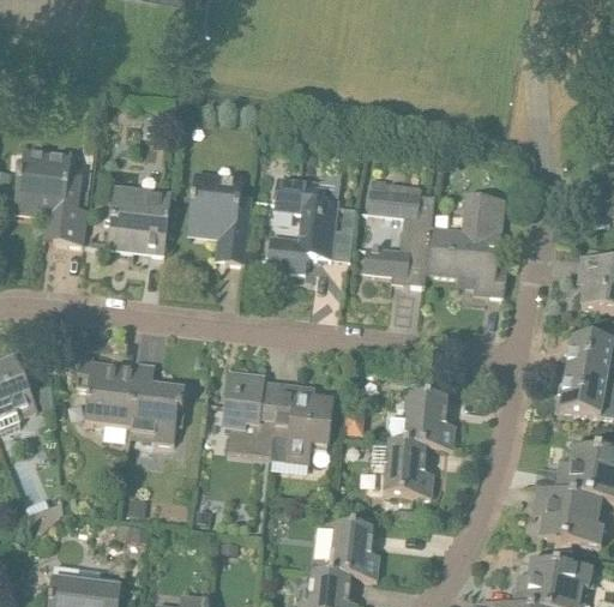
[(18,175),(14,206),(55,210),(52,242),(83,246),(86,210),(77,209),(80,178),(68,175),(71,158),(23,152),(20,175),(18,175)]
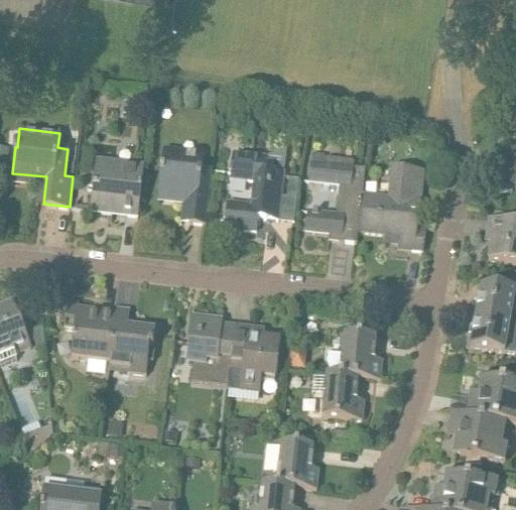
[(9,144),(0,143),(0,164),(7,165),(9,144)]
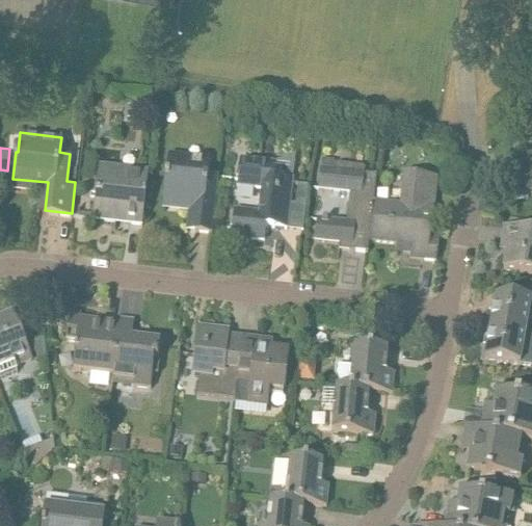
[(168,150),(163,196),(197,200),(194,228),(212,230),(218,172),(208,169),(210,155),(168,150)]
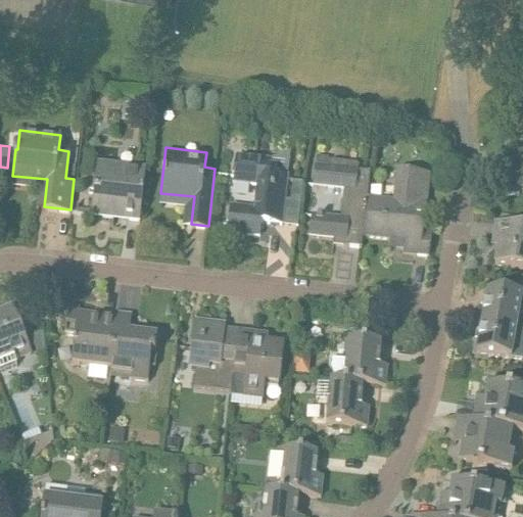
[(287,171),(289,160),(290,147),(268,155),(236,151),(233,178),(257,181),(255,204),(230,201),(227,228),(259,232),(262,219),(282,221),(284,196),(287,171)]
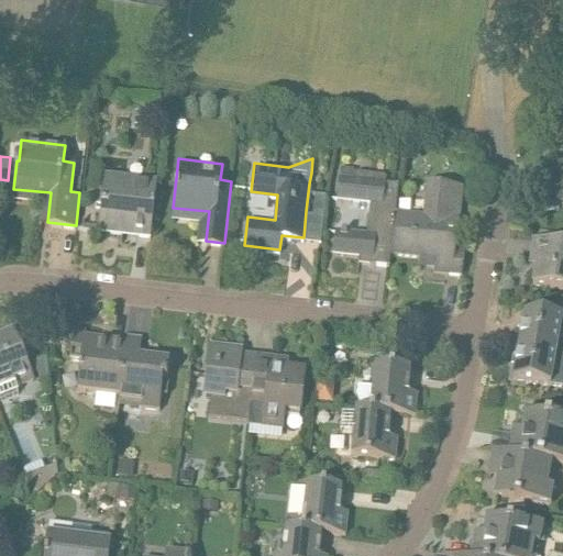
[(562,162),(553,160),(548,192),(558,193),(556,202),(562,203),(562,162)]
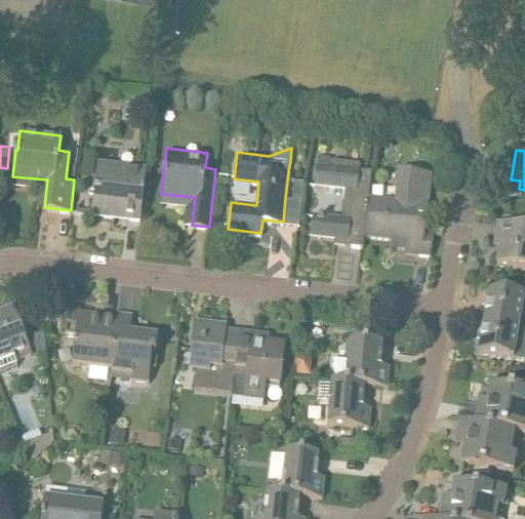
[(364,234),(368,195),(371,169),(359,167),(360,162),(329,158),(328,164),(316,162),(314,183),(346,186),(342,215),(312,212),(310,233),(345,237),(345,243),(363,245),(364,234)]
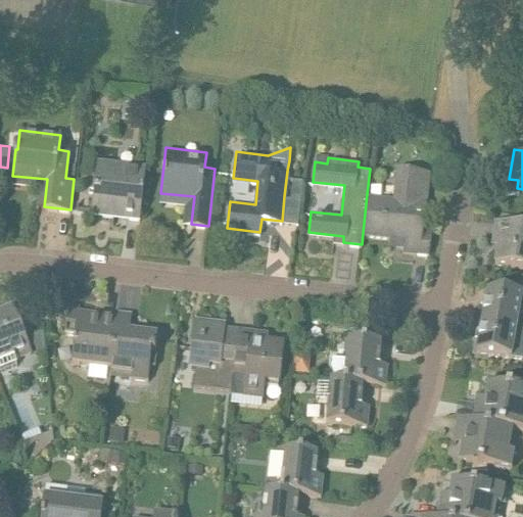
[(120,215),(140,218),(146,166),(97,159),(91,212),(112,215),(111,223),(112,223),(114,210),(121,212),(120,215)]
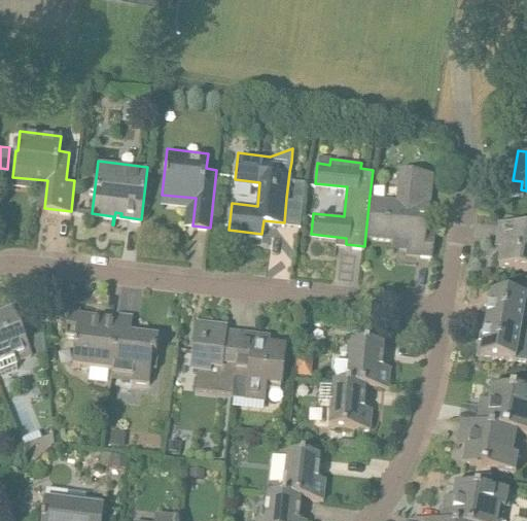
[(396,199),(370,196),(365,235),(407,240),(406,250),(432,254),(435,231),(426,229),(429,203),(432,171),(400,167),(396,199)]
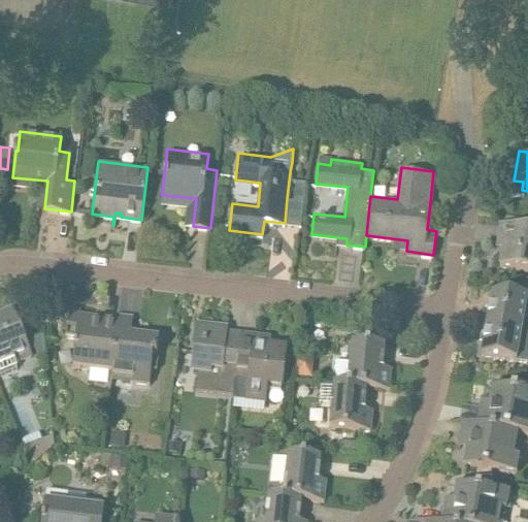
[(300,225),(306,180),(296,178),(293,199),(287,198),(285,223),(300,225)]
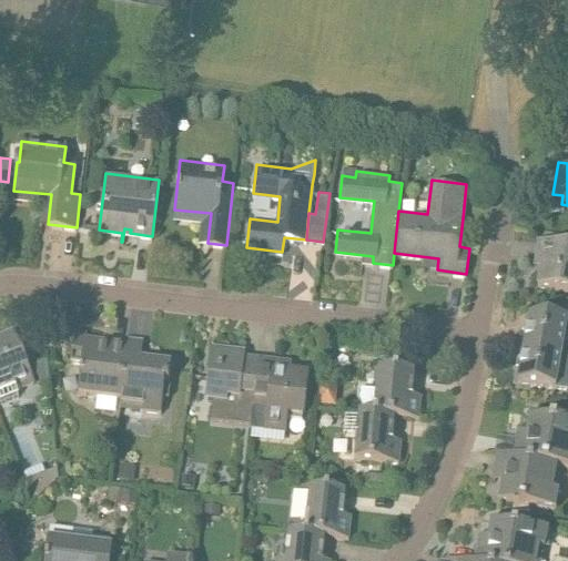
[(543,255),(538,282),(567,286),(567,243),(539,238),(536,254),(543,255)]
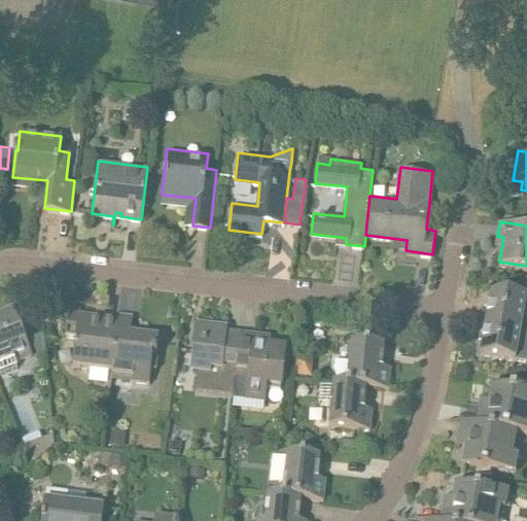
[(521,324),(523,312),(526,312),(526,278),(517,277),(515,291),(491,286),(488,305),(486,305),(486,307),(487,307),(485,318),(521,324)]
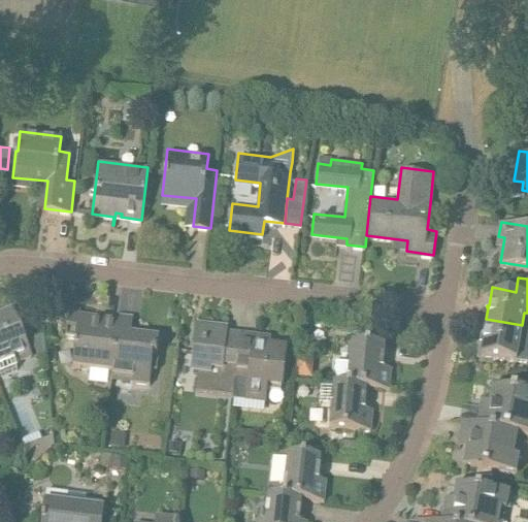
[(80,308),(69,306),(65,334),(76,335),(72,363),(111,368),(118,317),(79,312),(80,308)]
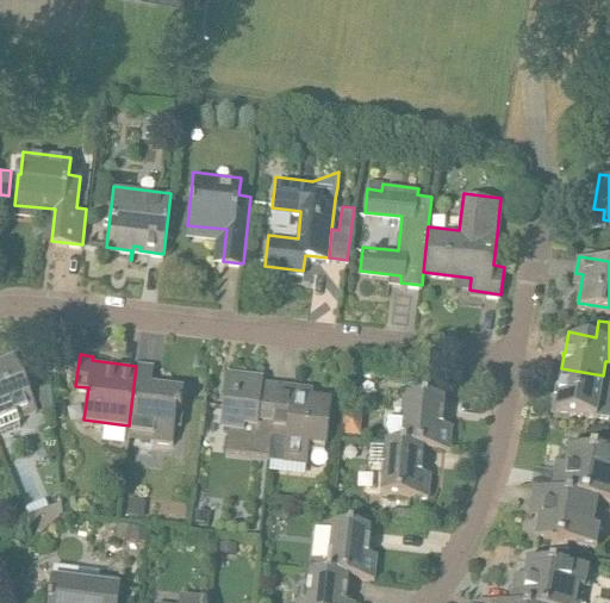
[(0,420),(16,415),(17,416),(36,408),(14,355),(0,360),(0,420)]
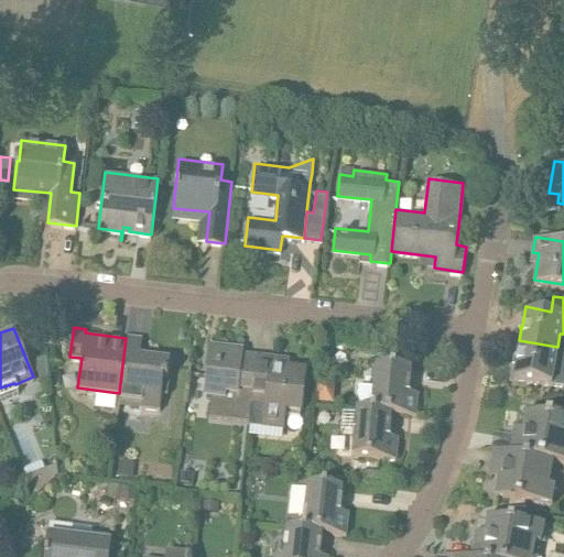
[(167,377),(170,358),(140,355),(142,335),(126,334),(126,338),(119,393),(118,403),(160,407),(163,377),(167,377)]
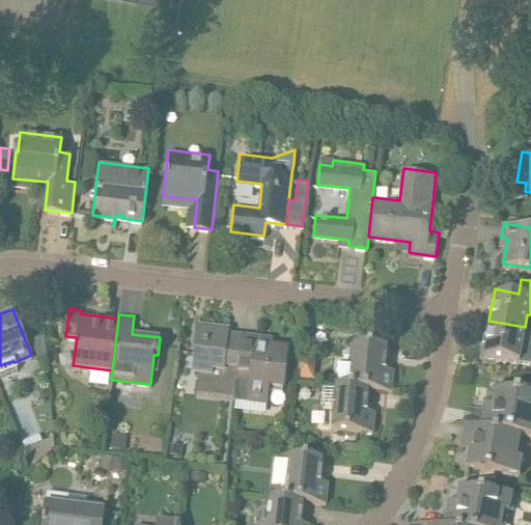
[(525,327),(488,321),(486,332),(485,332),(484,333),(486,334),(483,352),(530,361),(530,357),(530,328),(525,327)]
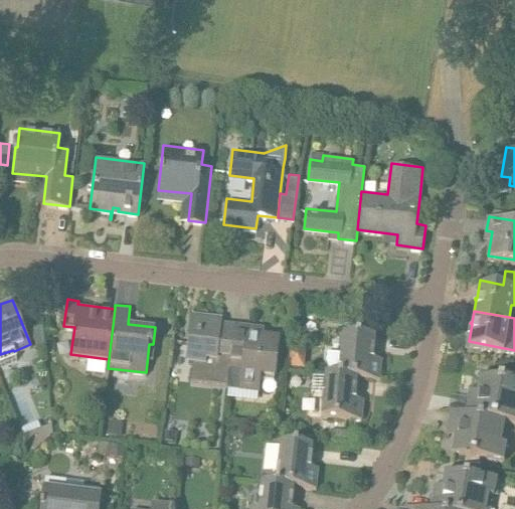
[(227,382),(234,323),(220,322),(220,317),(192,313),(187,360),(192,361),(190,378),(227,382)]
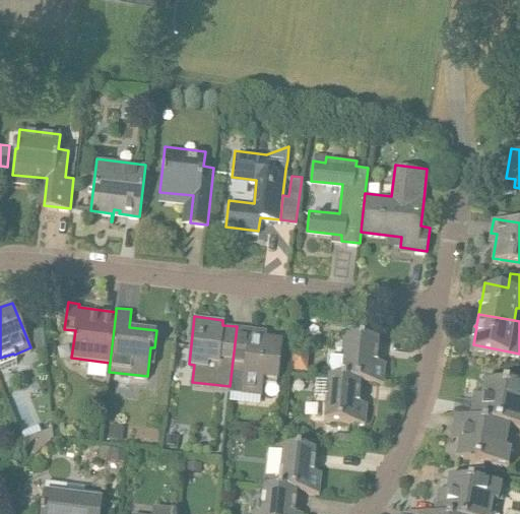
[(276,378),(281,338),(256,334),(257,329),(237,326),(230,386),(230,389),(260,393),(262,376),(276,378)]
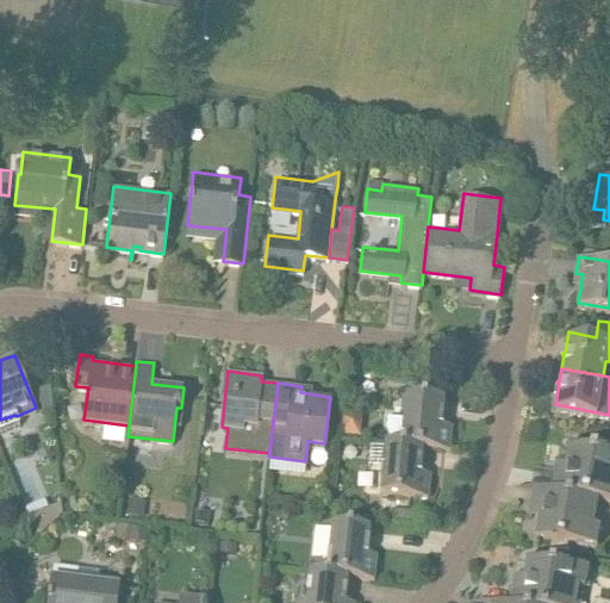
[(387,412),(385,439),(402,441),(423,443),(423,445),(449,447),(452,423),(439,421),(439,415),(442,415),(444,395),(406,391),(404,414),(387,412)]
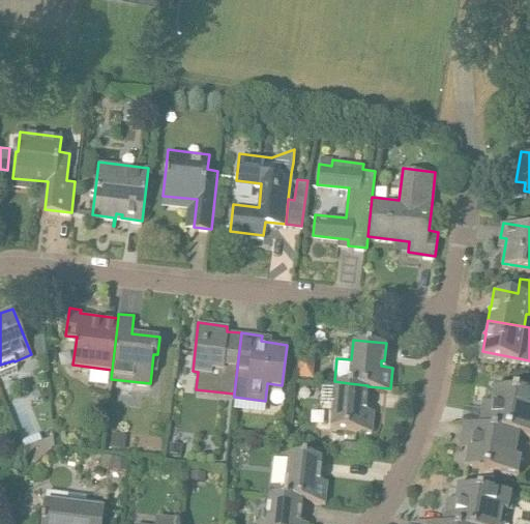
[(349,383),(334,381),(330,426),(372,430),(374,409),(362,408),(362,402),(365,402),(367,386),(367,385),(349,383)]
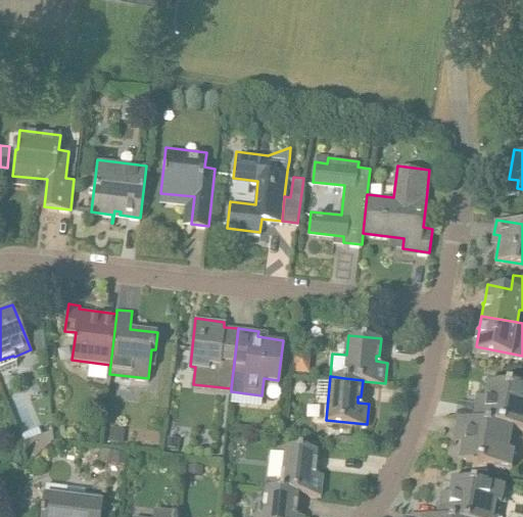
[(513,425),(522,427),(522,384),(487,378),(484,395),(486,395),(485,402),(475,400),(472,417),(513,425)]
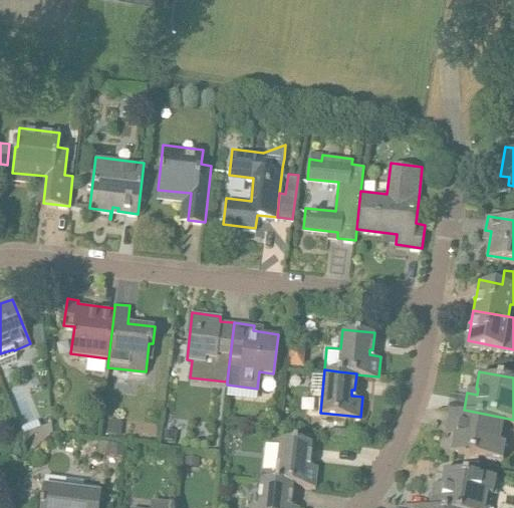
[(455,426),(451,449),(502,458),(506,441),(500,440),(504,418),(464,410),(450,407),(447,424),(455,426)]
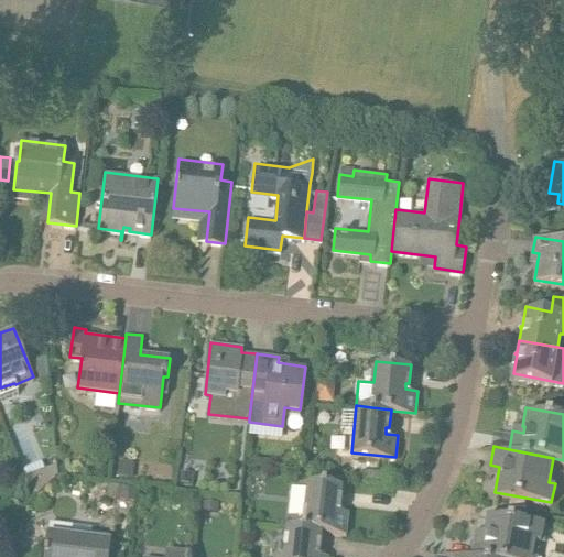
[(339,502),(342,483),(307,480),(302,526),(322,528),(322,530),(346,532),(348,510),(336,509),(337,502),(339,502)]
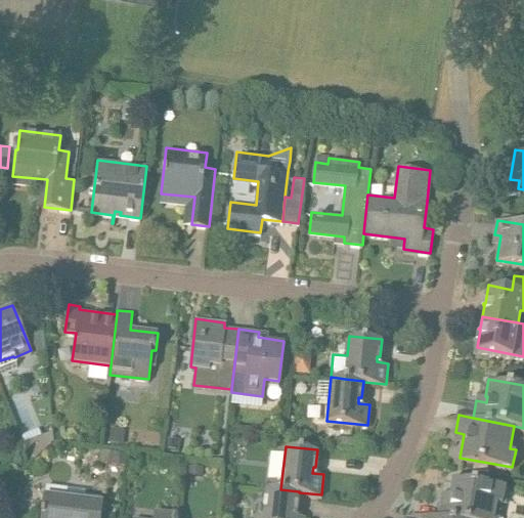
[(119,462),(119,458),(120,449),(104,447),(102,460),(119,462)]
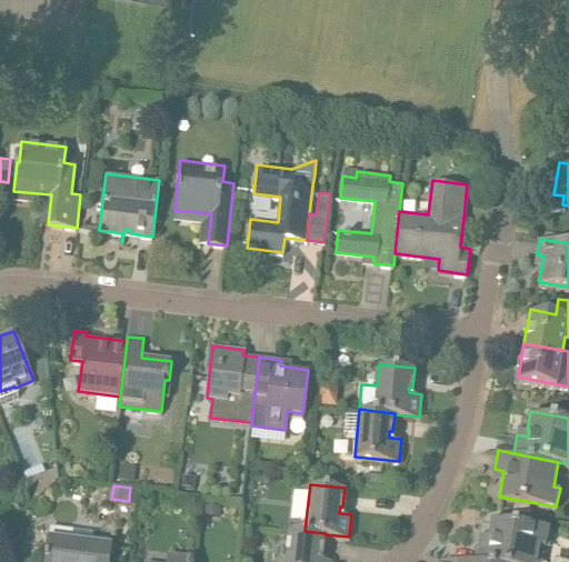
[(493,561),(536,561),(539,544),(546,545),(549,527),(491,517),(488,534),(491,535),(490,542),(478,540),(475,558),(475,559),(493,561)]
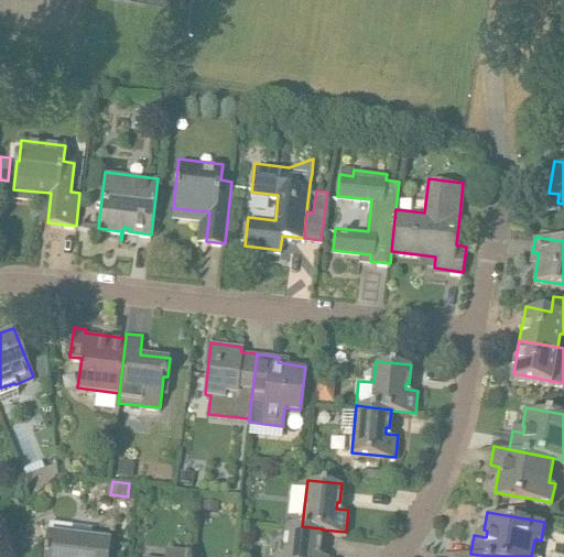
[(320,546),(322,530),(322,528),(302,526),(288,524),(283,556),(327,556),(328,554),(316,553),(316,546),(320,546)]
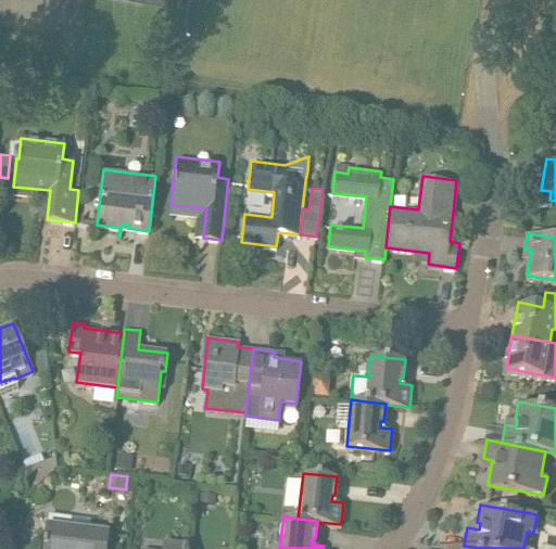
[(105,548),(109,533),(47,524),(43,548),(105,548)]
